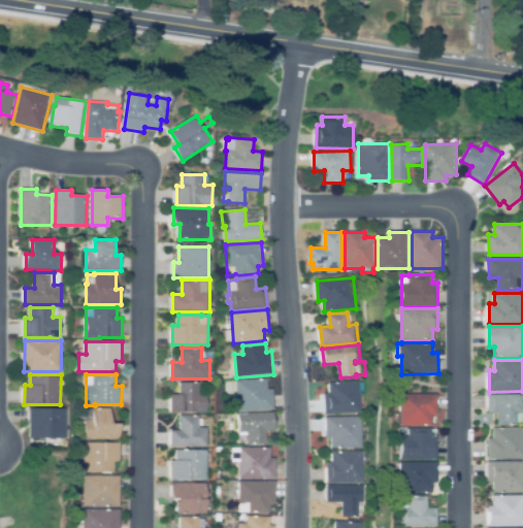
[(275,409),(238,410),(238,393),(228,394),(228,382),(237,382),(237,380),(268,378),(268,389),(274,389),(275,409)]
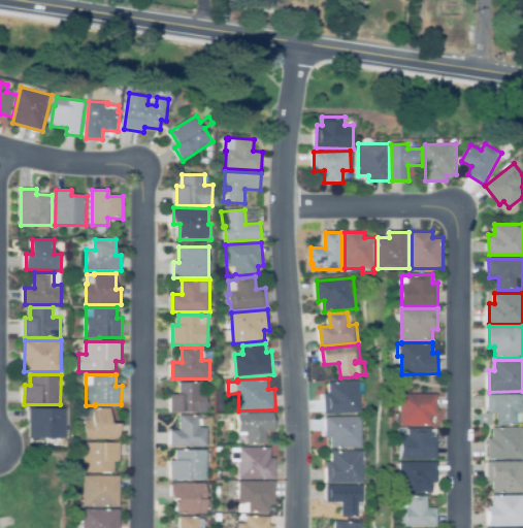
[(363,413),(326,414),(325,393),(331,393),(330,383),(361,381),(361,383),(365,383),(366,395),(362,395),(363,413)]
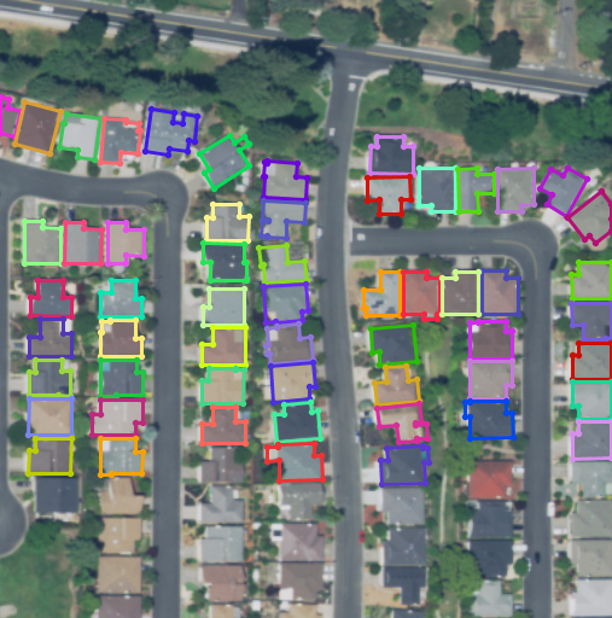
[(244,483),(232,483),(202,482),(202,461),(213,461),(213,447),(235,448),(234,460),(244,461),(244,483)]
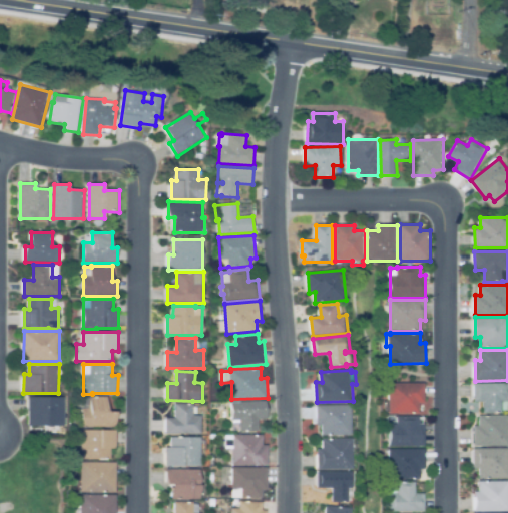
[(390,383),(426,383),(426,403),(420,403),(420,414),(390,414),(390,383)]
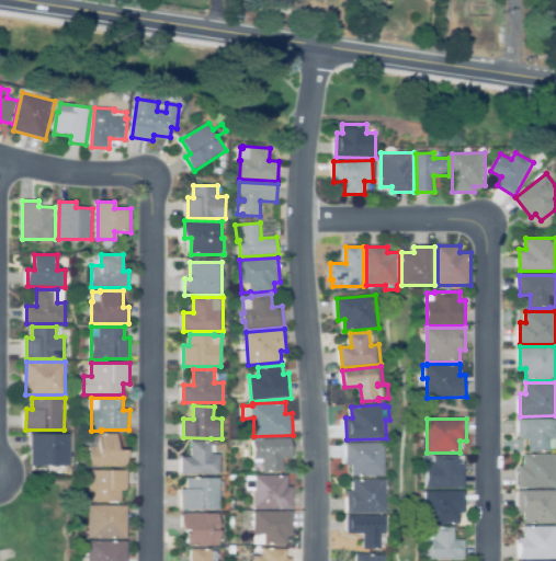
[(520,419),(555,419),(555,438),(551,438),(551,451),(530,451),(530,439),(520,439),(520,419)]
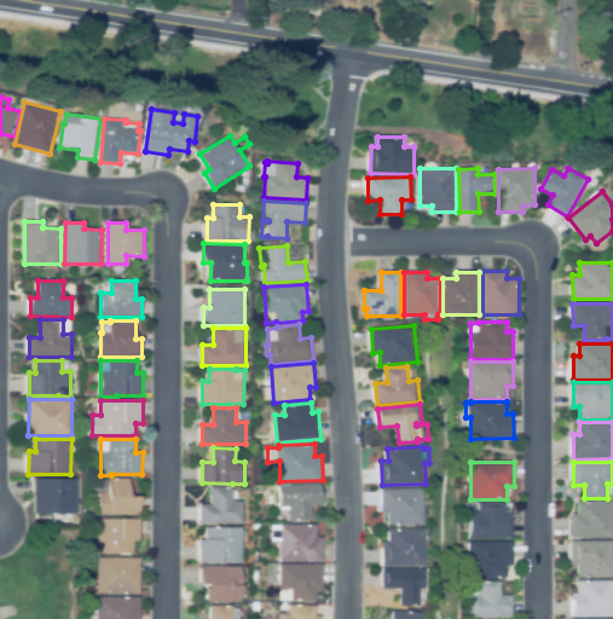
[(142,515),(100,514),(100,492),(102,492),(103,480),(110,480),(110,478),(132,479),(132,497),(142,497),(142,515)]
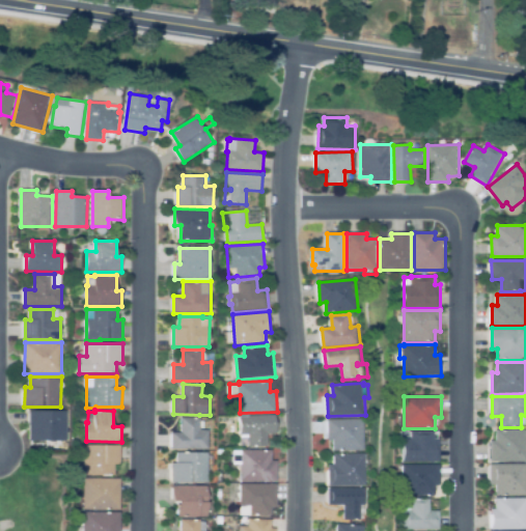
[(31,411),(67,411),(67,441),(36,441),(36,425),(31,425),(31,411)]
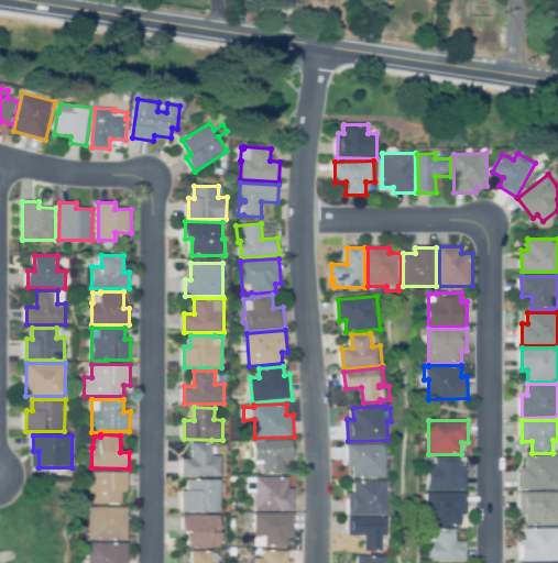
[(255,441),(294,439),(294,460),(284,460),(285,473),(265,473),(264,473),(258,473),(256,461),(255,461),(255,441)]
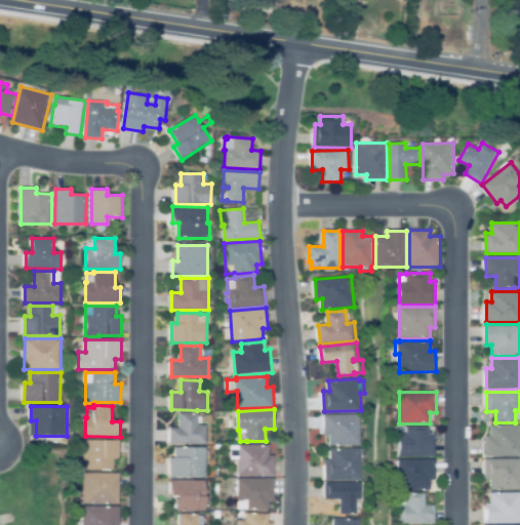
[(207,444),(171,444),(171,427),(181,428),(181,412),(200,412),(200,425),(208,425),(207,444)]
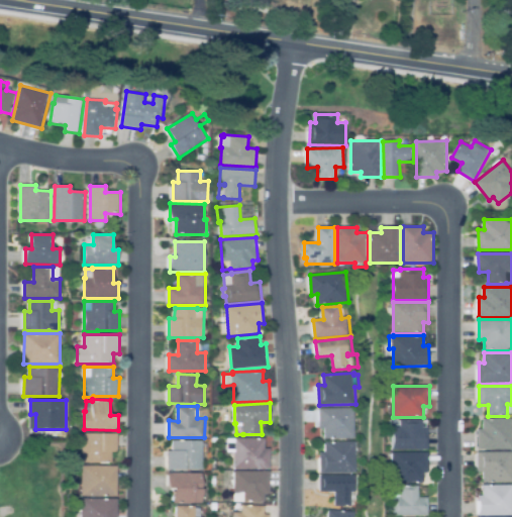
[(320,408),(355,407),(356,438),(326,439),(325,428),(320,428),(320,408)]
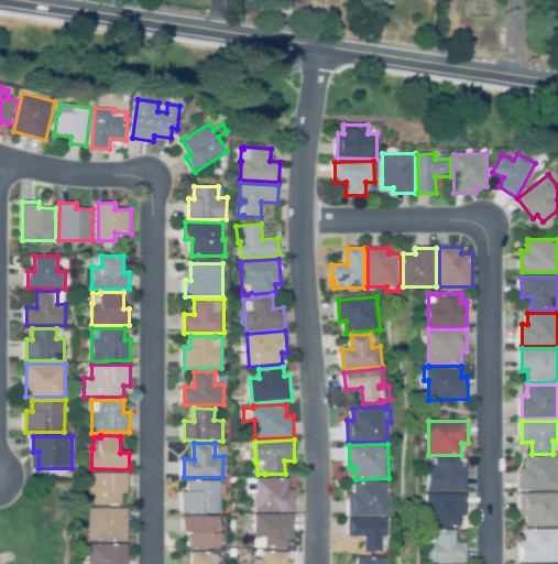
[(557,490),(522,490),(522,468),(527,468),(527,457),(557,456),(557,490)]
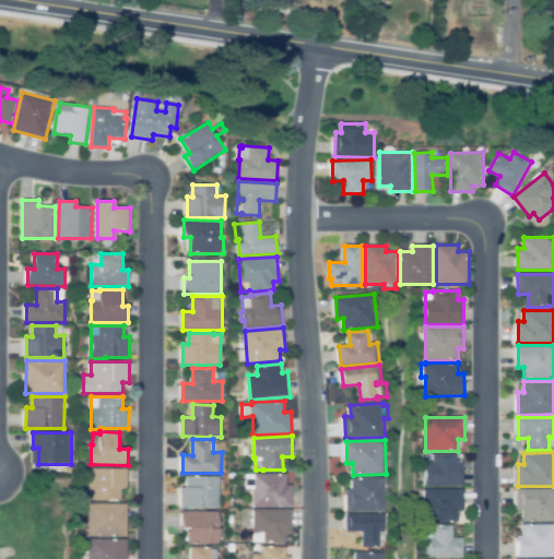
[(464,486),(426,486),(426,462),(435,462),(434,453),(459,453),(459,462),(464,462),(464,486)]
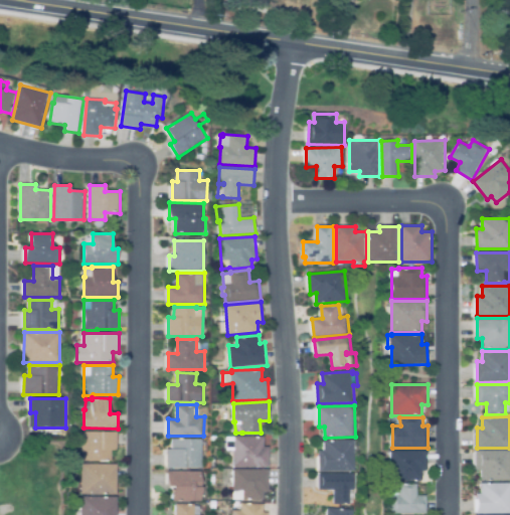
[(82,432),(118,432),(118,451),(113,451),(113,461),(82,461),(82,432)]
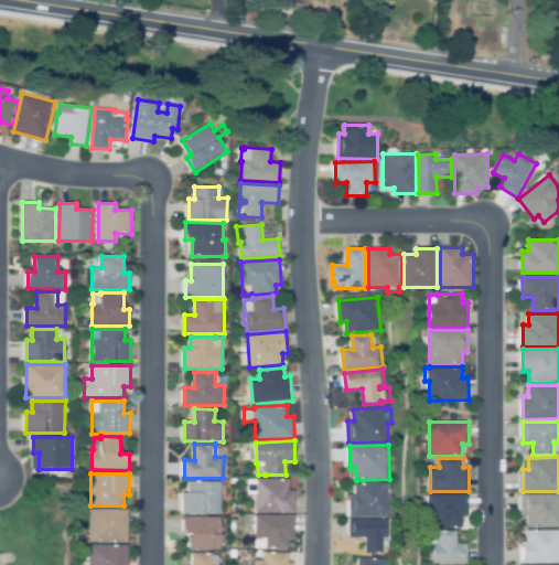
[(296,512),(256,512),(257,479),(290,479),(290,490),(296,490),(296,512)]
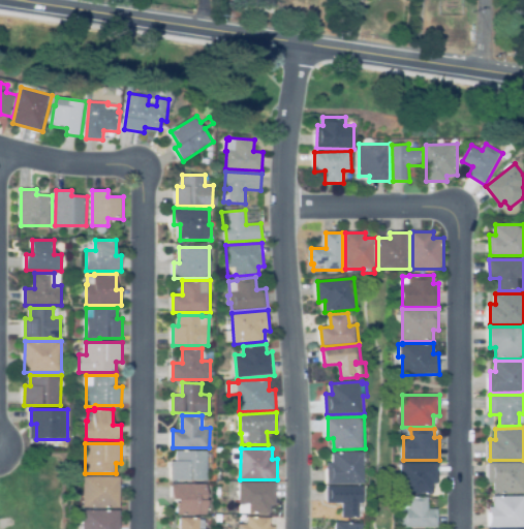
[(209,480),(173,480),(173,461),(178,461),(178,450),(209,450),(209,480)]
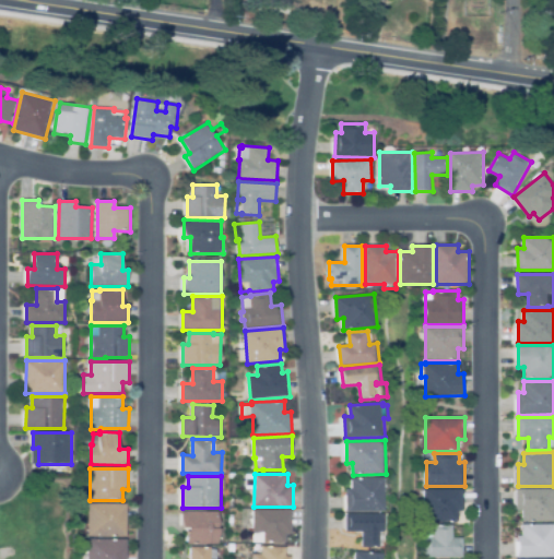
[(387,511),(348,511),(348,489),(353,489),(353,477),(386,477),(387,511)]
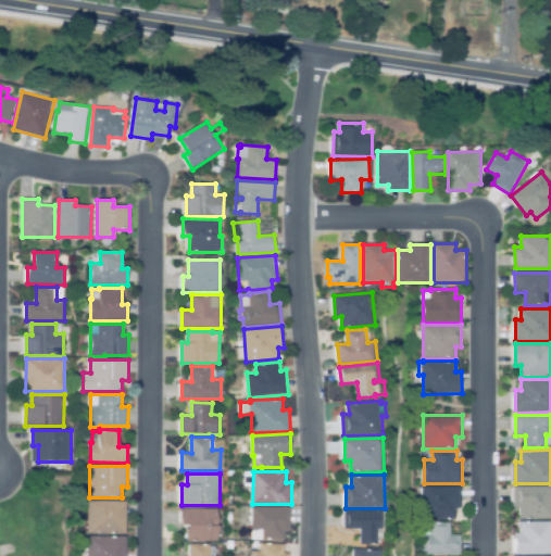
[(515,485),(550,485),(550,519),(521,519),(521,508),(515,508),(515,485)]
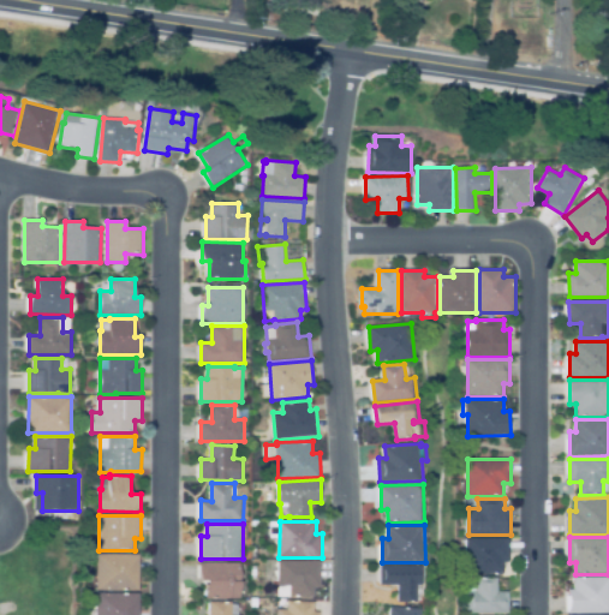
[(469,538),(511,538),(511,561),(505,561),(505,574),(469,574),(469,538)]
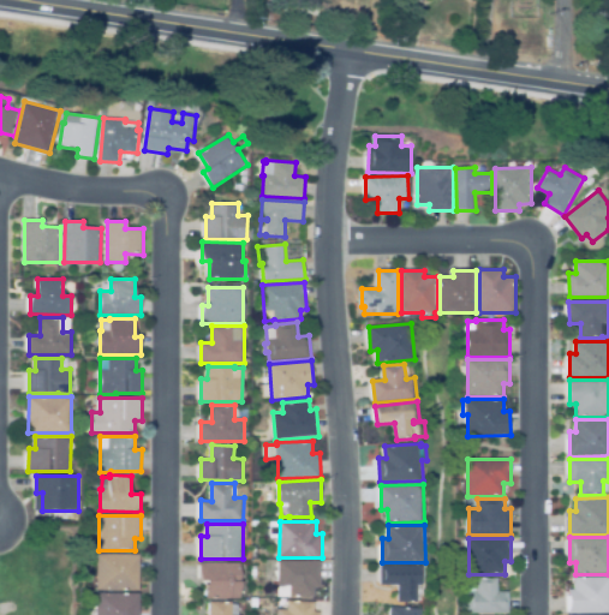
[(141,591),(99,590),(99,554),(142,554),(141,591)]
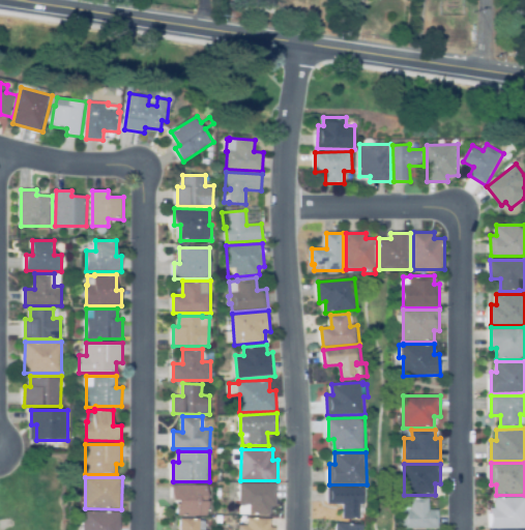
[(241,482),(278,482),(278,506),(272,506),(272,514),(240,513),(241,482)]
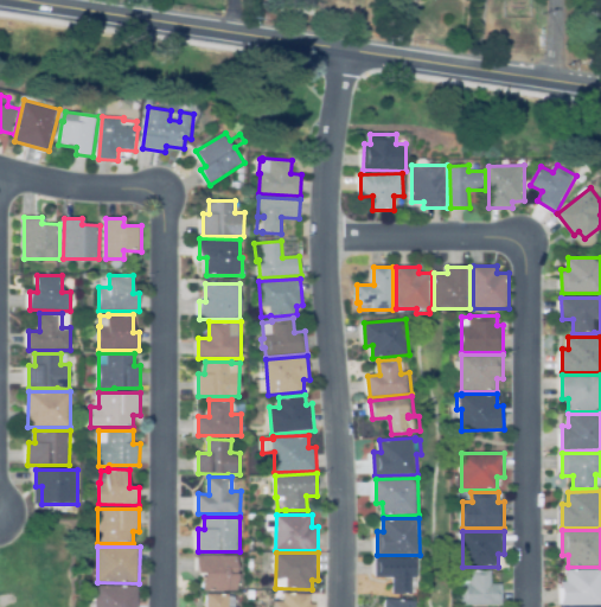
[(198,555),(238,555),(238,574),(240,574),(240,590),(204,590),(204,573),(198,573),(198,555)]
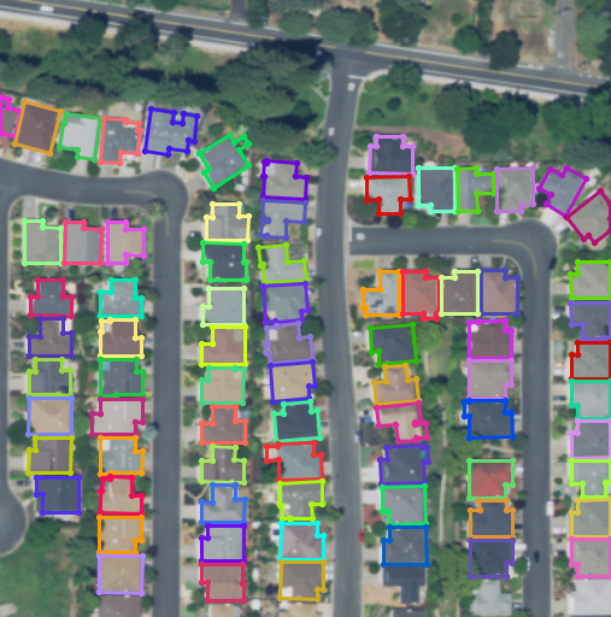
[(383,568),(427,568),(427,586),(421,586),(421,604),(401,604),(401,587),(383,586),(383,568)]
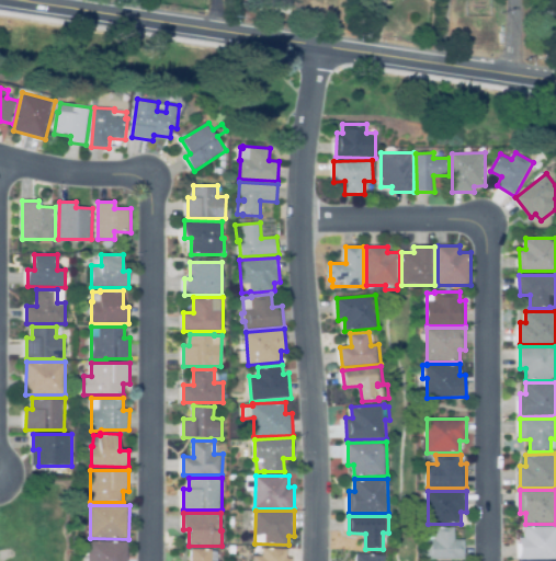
[(555,559),(521,560),(521,537),(525,537),(525,526),(555,526),(555,559)]
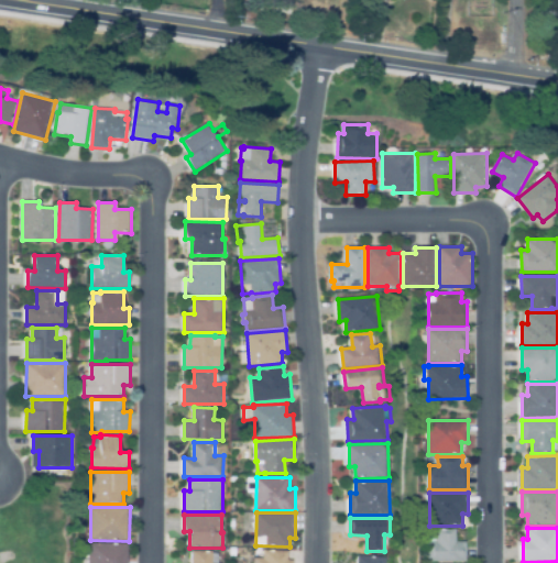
[(468,561),(429,562),(429,541),(430,541),(430,530),(438,530),(438,529),(458,529),(458,541),(468,541),(468,561)]
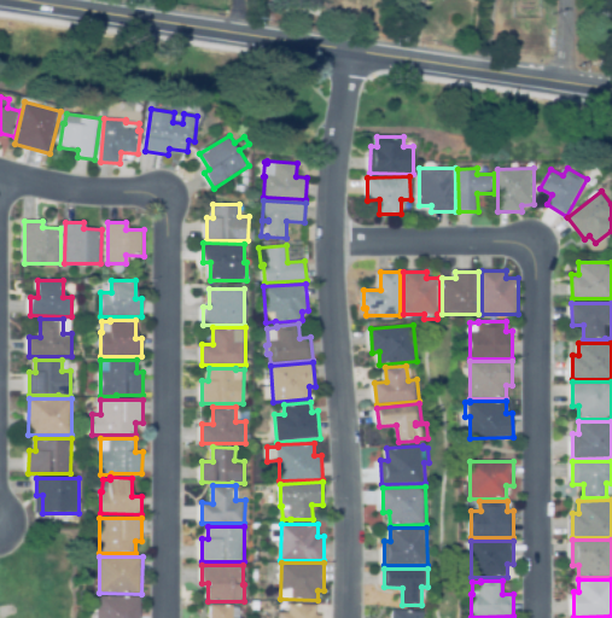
[(141,617),(98,617),(99,595),(141,596),(141,617)]
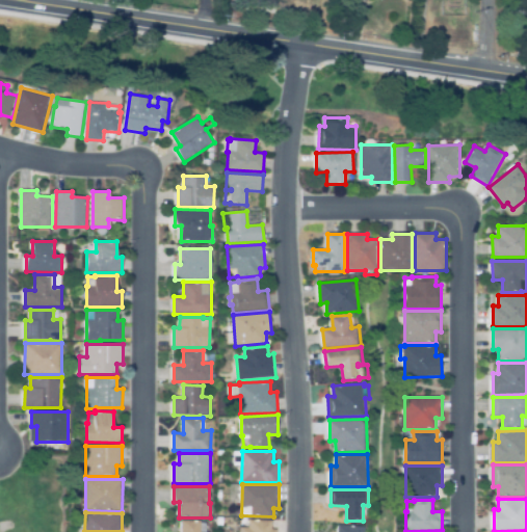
[(278,531),(241,531),(242,519),(273,521),(272,529),(279,529),(278,531)]
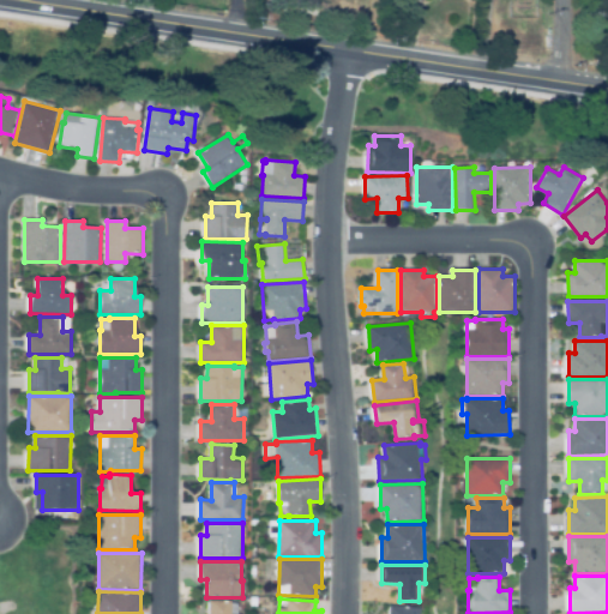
[(210,613),(210,600),(233,600),(233,602),(239,602),(239,613),(210,613)]
